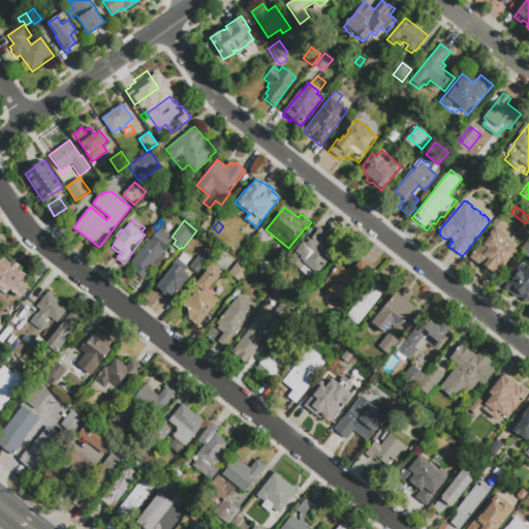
[(207,235),(201,230),(207,224),(211,228),(207,235)]
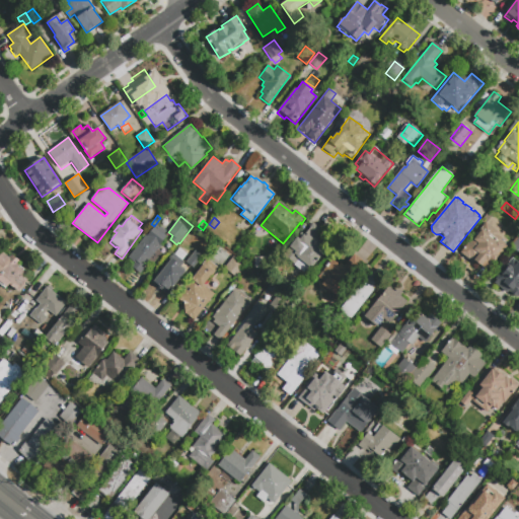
[(492,264),(479,278),(466,267),(469,263),(459,254),(465,246),(466,247),(469,243),(468,242),(473,236),(474,237),(486,222),(500,233),(498,235),(505,241),(504,242),(507,245),(492,265),(492,264)]
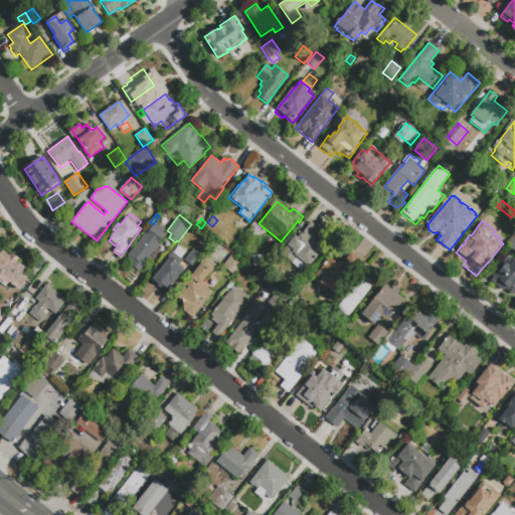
[(306,273),(282,255),(296,235),(298,236),(303,229),(303,230),(310,221),(318,226),(311,235),(325,245),(306,273)]
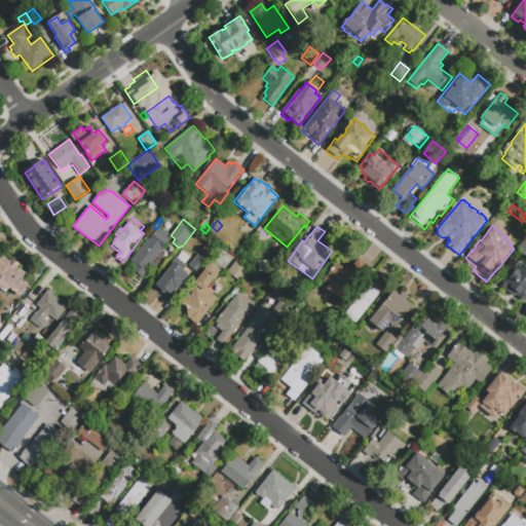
[(136,266),(129,262),(150,236),(151,237),(158,227),(162,231),(163,230),(170,234),(165,240),(167,241),(167,247),(162,254),(164,256),(163,257),(154,270),(151,267),(150,266),(147,269),(149,270),(143,278),(133,271),(136,266)]
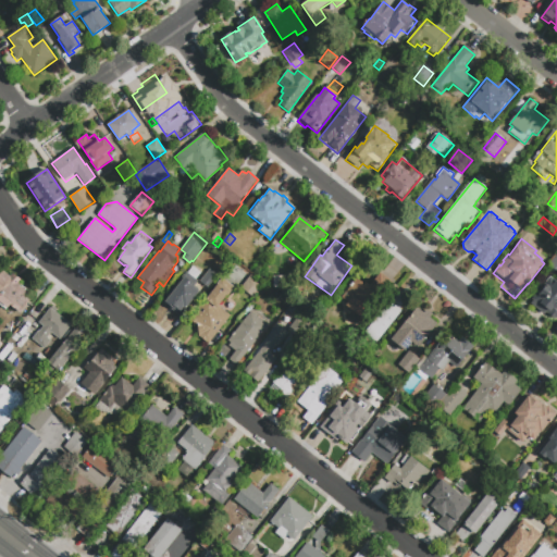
[(196,280),(187,273),(193,267),(201,272),(196,280)]
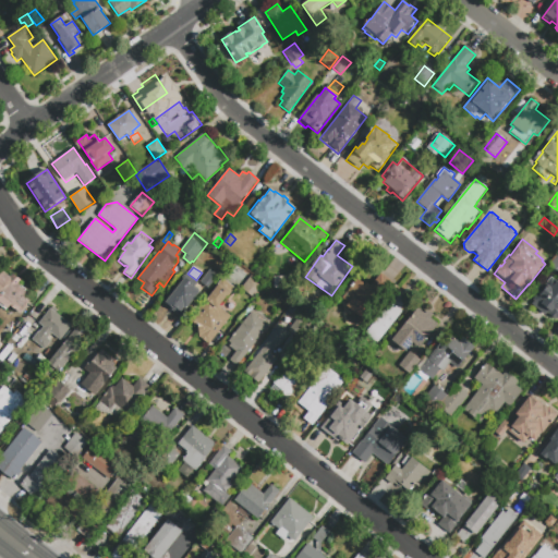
[(31,300),(20,314),(9,306),(5,311),(0,306),(0,269),(10,277),(12,274),(22,281),(20,284),(29,292),(28,293),(32,295),(28,299),(31,300)]
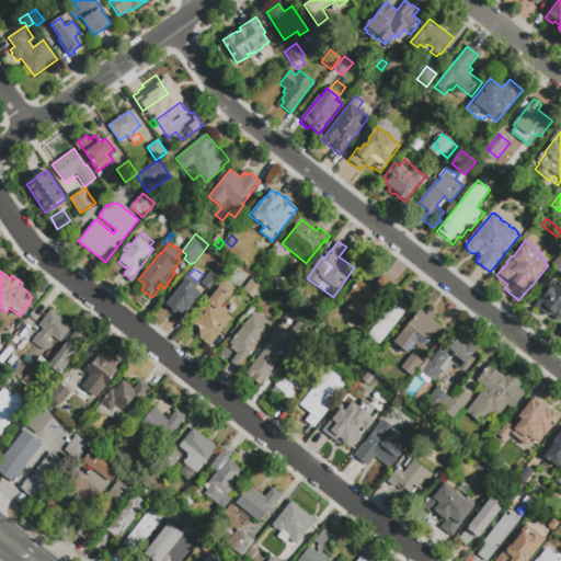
[(220,277),(209,290),(201,284),(212,271),(220,277)]
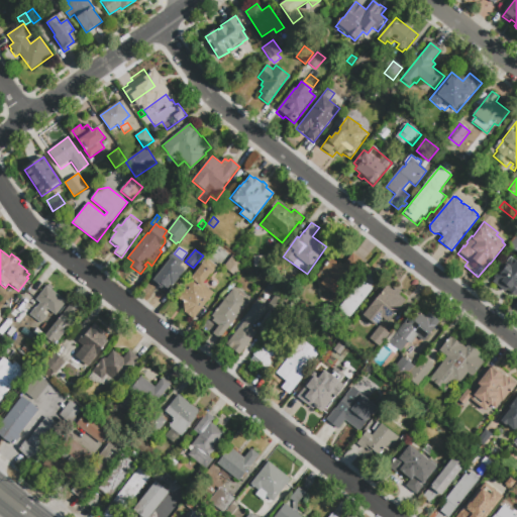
[(337,297),(329,291),(327,294),(320,289),(324,284),(316,277),(331,259),(336,263),(335,263),(337,265),(340,262),(341,263),(344,260),(346,262),(352,252),(365,262),(337,297)]
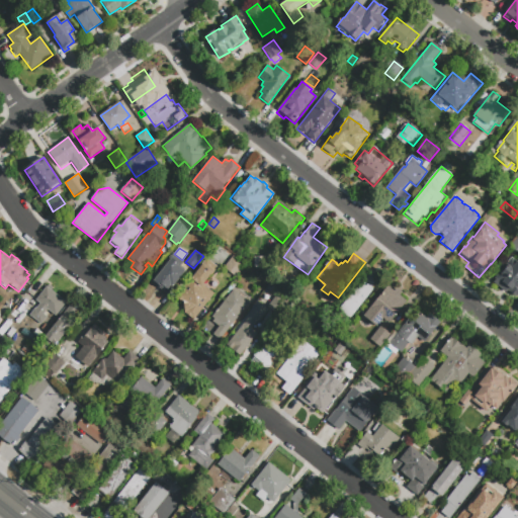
[(236,276),(224,267),(233,255),(245,264),(236,276)]
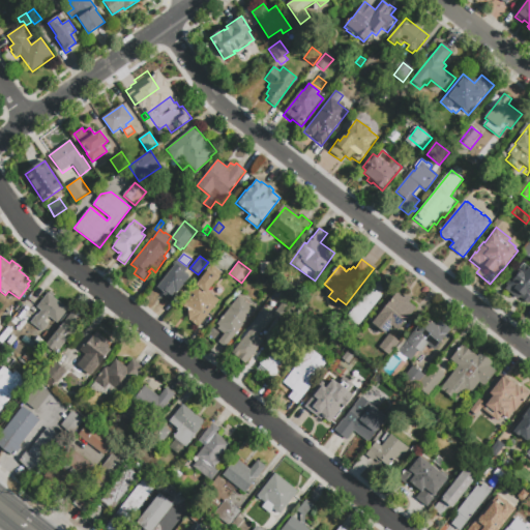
[(175,262),(184,269),(182,272),(190,277),(172,301),(154,288),(175,262)]
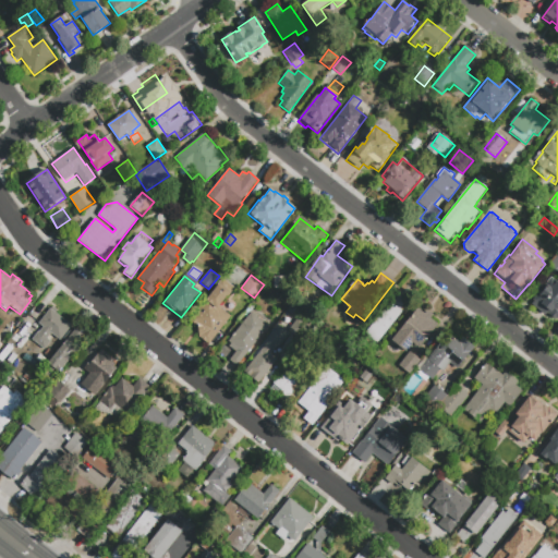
[(273,277),(284,276),(284,289),(274,289),(274,287),(273,277)]
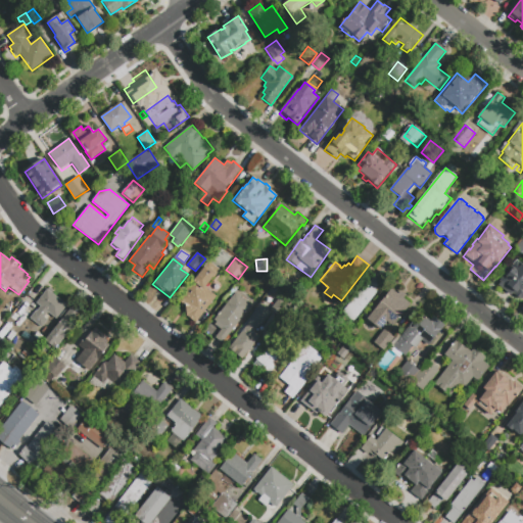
[(522,262),(522,297),(520,301),(512,295),(510,297),(496,285),(519,258),(522,262)]
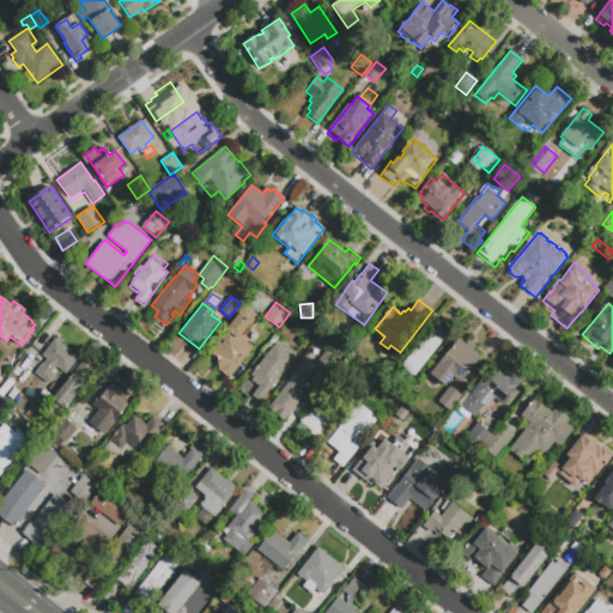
[(229,381),(218,372),(217,360),(207,354),(241,311),(246,315),(249,309),(259,317),(252,327),(249,325),(248,327),(240,338),(254,349),(253,350),(229,381)]
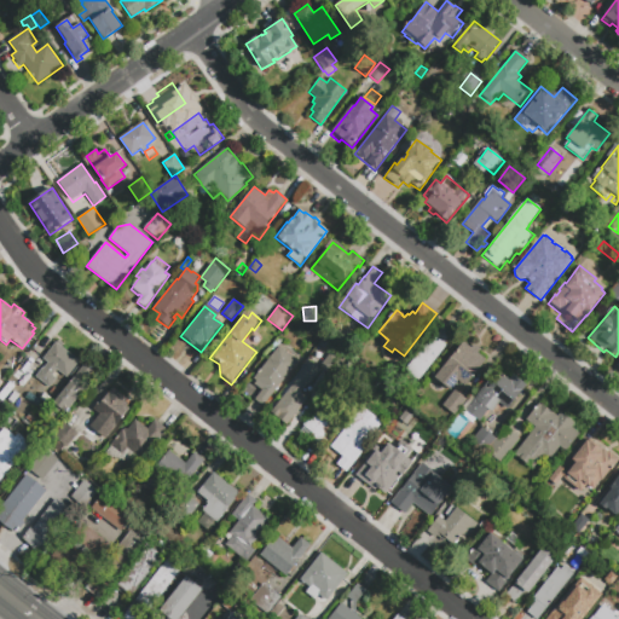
[(422,348),(444,322),(449,327),(447,329),(451,333),(443,342),(446,345),(444,348),(418,380),(406,369),(422,348)]
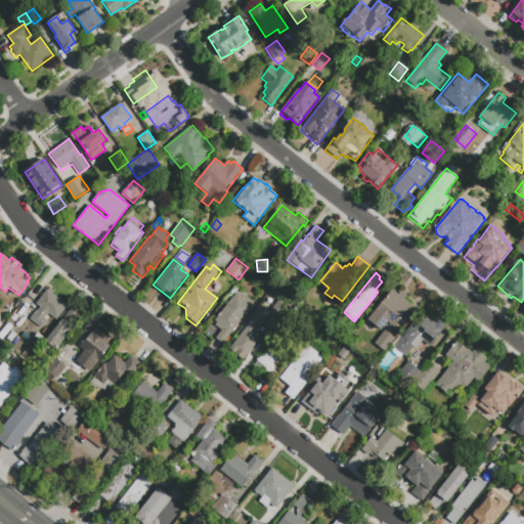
[(69,306),(56,321),(48,314),(45,318),(48,320),(41,329),(30,319),(36,312),(36,313),(40,308),(36,304),(47,290),(48,291),(50,289),(54,292),(52,294),(69,306)]
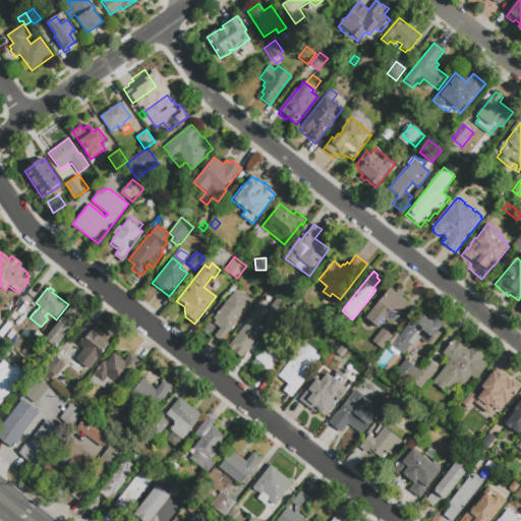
[(392,289),(397,293),(399,290),(404,294),(402,297),(409,303),(392,325),(389,323),(387,326),(384,323),(379,329),(366,319),(380,301),(381,302),(392,289)]
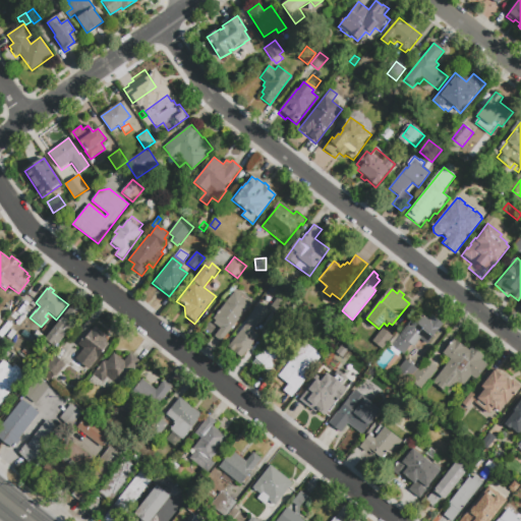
[(252,305),(237,327),(235,325),(221,343),(214,337),(220,330),(215,326),(217,324),(213,321),(235,292),(252,305)]
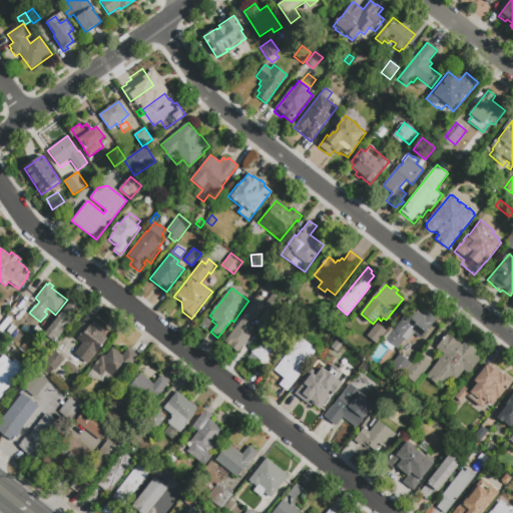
[(285,301),(276,312),(266,304),(275,292),(285,301)]
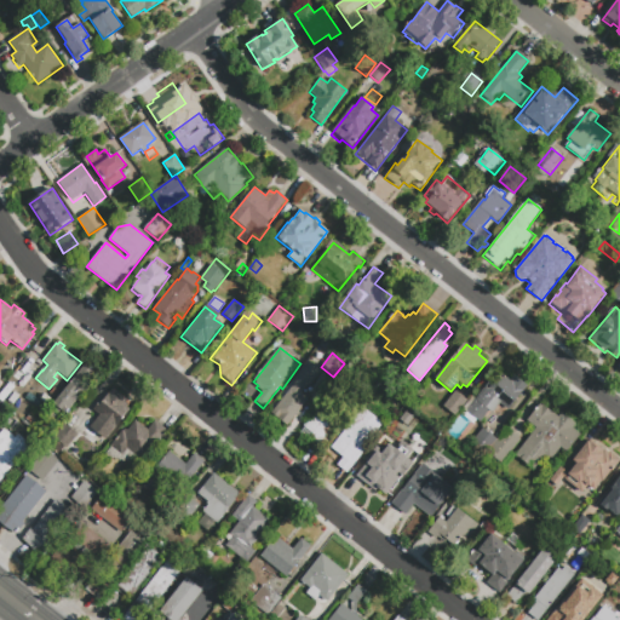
[(21,367),(13,362),(21,354),(27,359),(21,367)]
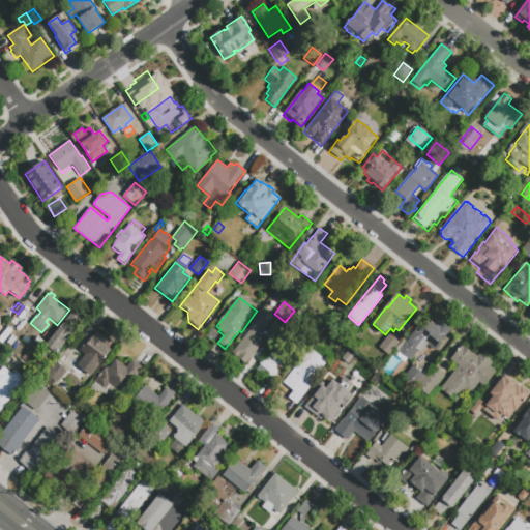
[(0,320),(7,310),(15,316),(4,328),(0,324),(0,320)]
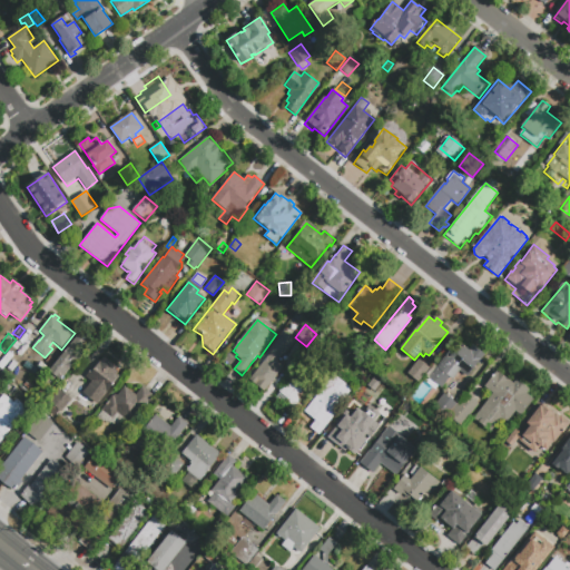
[(42,381),(77,335),(86,342),(78,352),(81,354),(60,383),(57,381),(52,387),(42,381)]
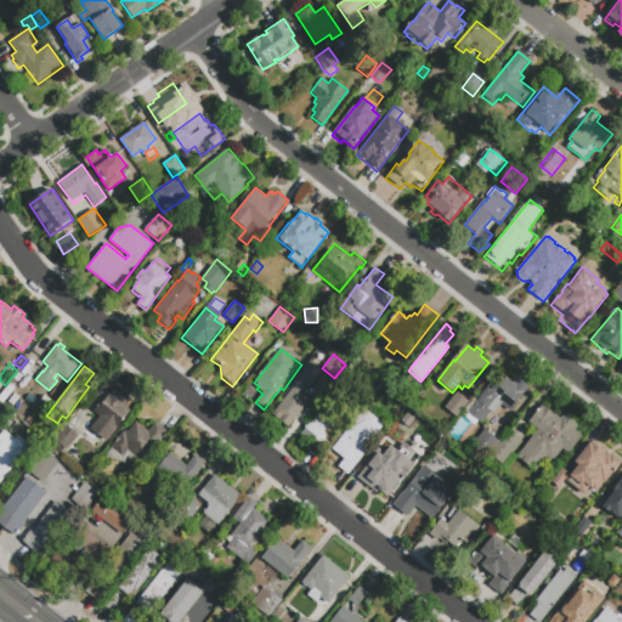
[(298,377),(305,367),(312,372),(305,382),(298,377)]
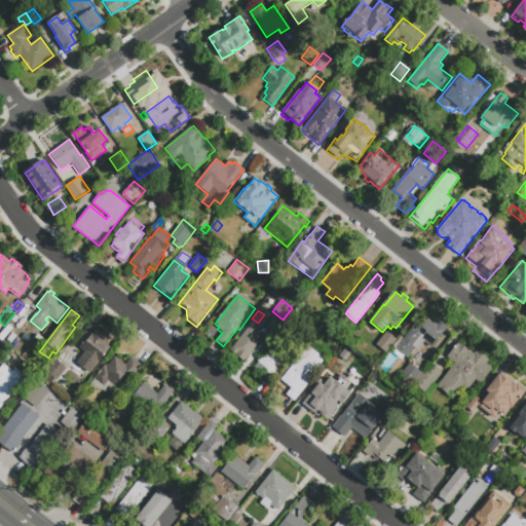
[(436,318),(447,327),(430,349),(423,344),(417,352),(414,350),(407,360),(406,359),(404,362),(390,351),(389,350),(401,337),(403,339),(411,329),(411,330),(422,314),(433,323),(436,318)]
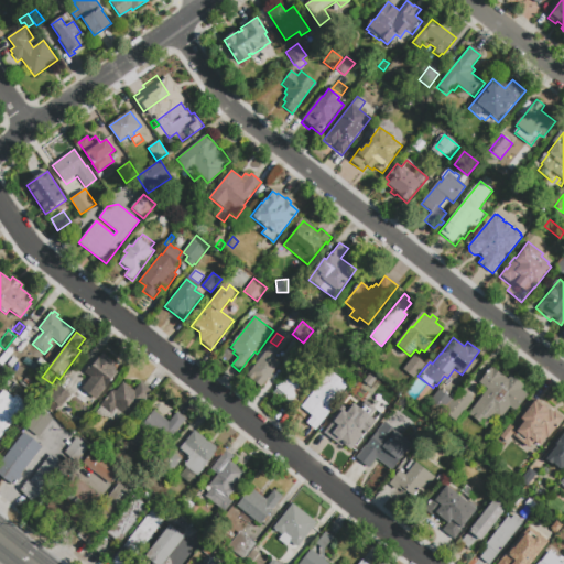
[(23,357),(19,354),(24,346),(29,349),(23,357)]
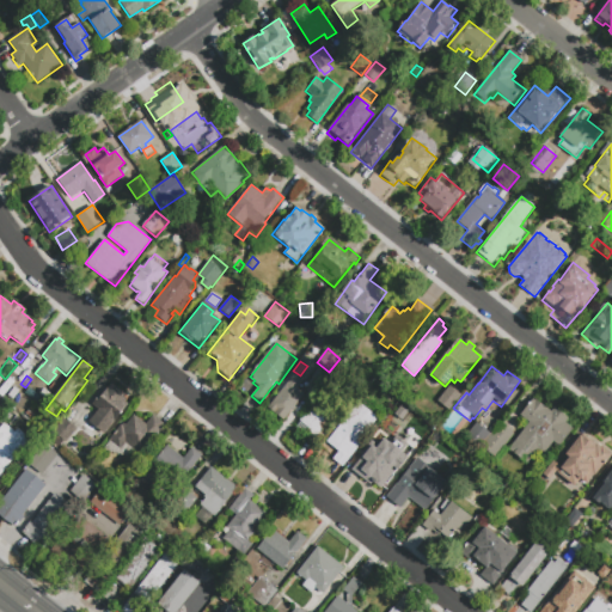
[(286,418),(269,405),(292,378),(301,385),(298,389),(305,395),(303,397),(297,405),(298,407),(294,411),(293,410),(286,418)]
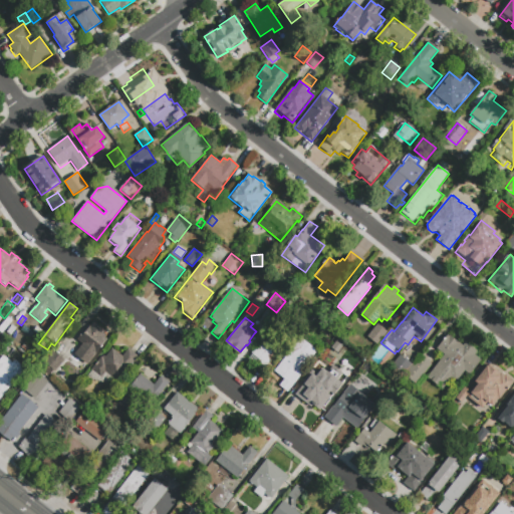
[(34,327),(29,324),(32,319),(37,322),(34,327)]
